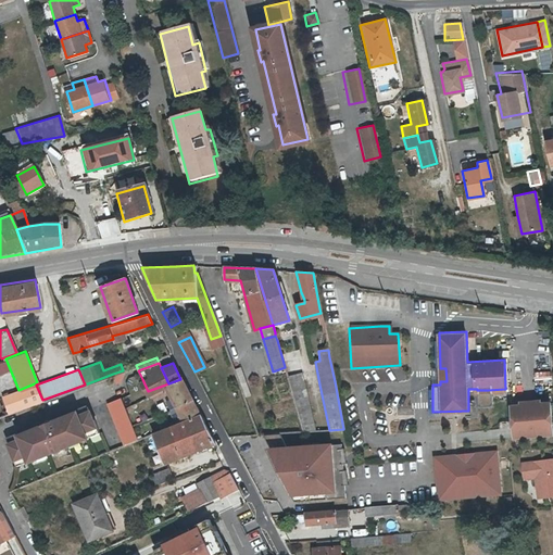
[(123,370),(113,374),(115,381),(121,379),(123,370)]
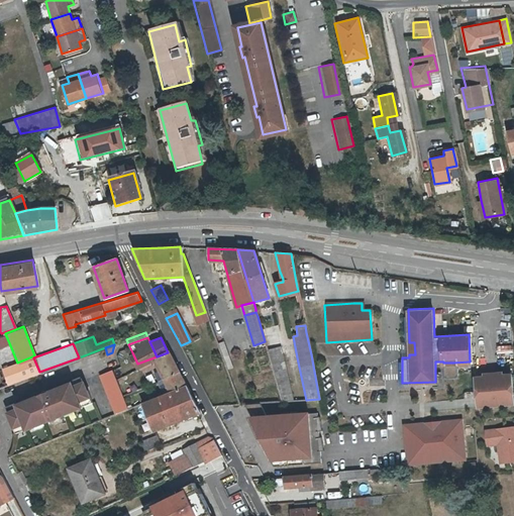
[(280,346),(268,350),(271,364),(282,401),(294,400),(284,362),(280,346)]
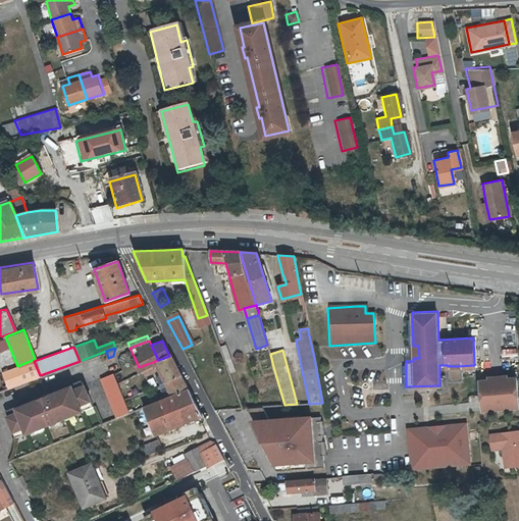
[(136,369),(139,367),(134,356),(131,357),(136,369)]
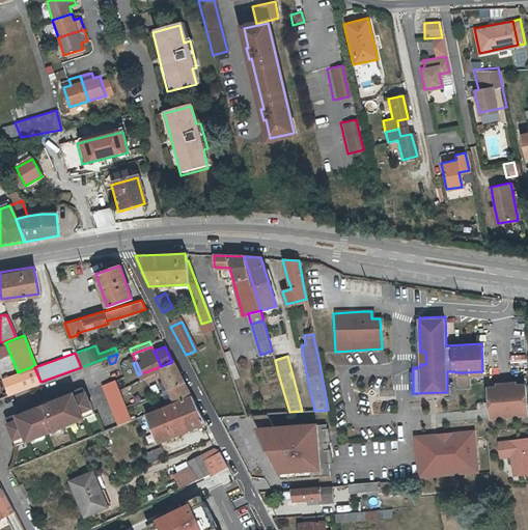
[(161,366),(171,387),(183,381),(172,362),(161,366)]
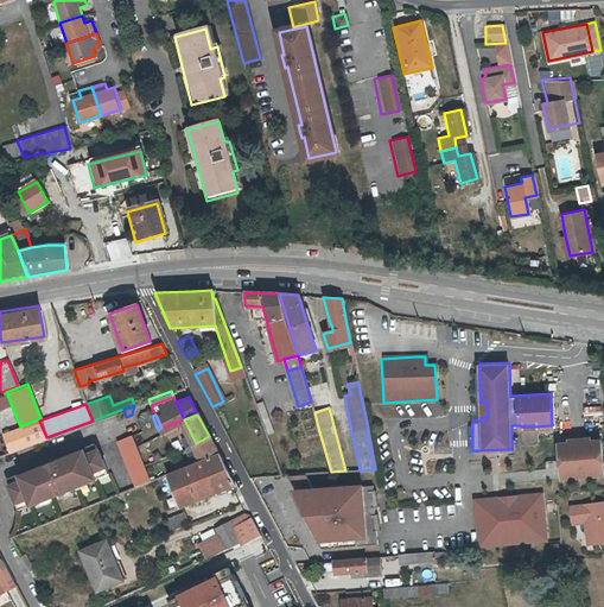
[(39,421),(1,434),(7,451),(45,438),(39,421)]
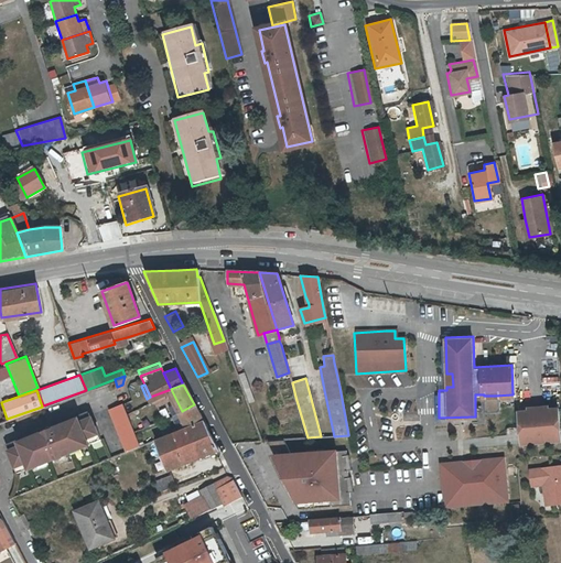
[(120,403),(107,409),(123,451),(137,445),(120,403)]
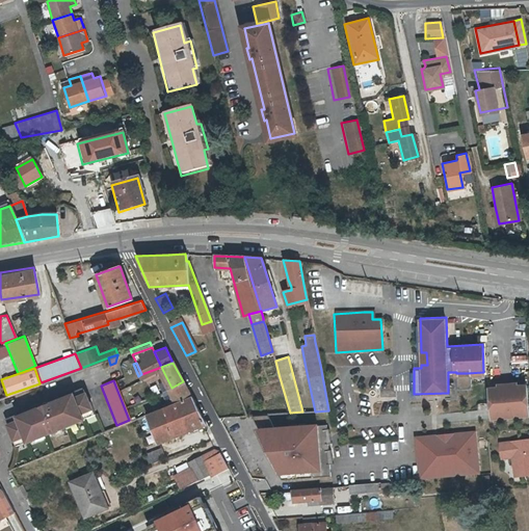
[(167,389),(173,403),(190,396),(183,381),(172,388),(167,389)]
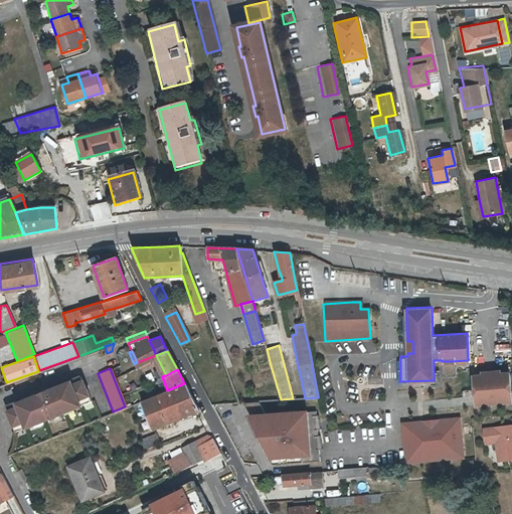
[(475,404),(511,402),(510,372),(501,373),(501,370),(483,371),(483,373),(474,374),(475,404)]
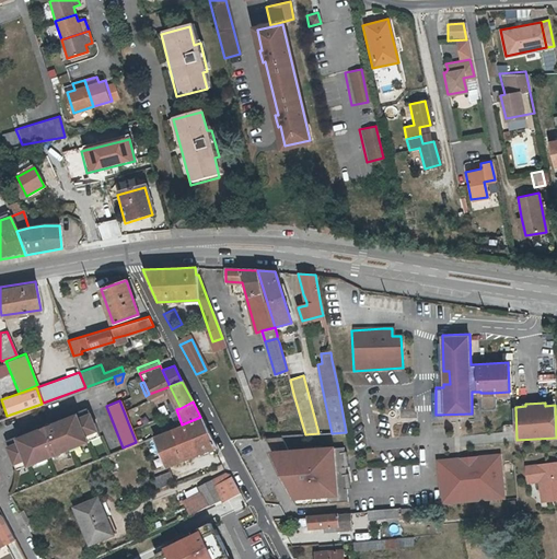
[(4,434),(8,444),(81,416),(90,438),(97,434),(92,420),(91,420),(86,407),(76,410),(76,412),(53,420),(49,420),(48,420),(47,420),(46,421),(45,424),(46,428),(42,429),(41,426),(38,424),(15,432),(14,431),(4,434)]
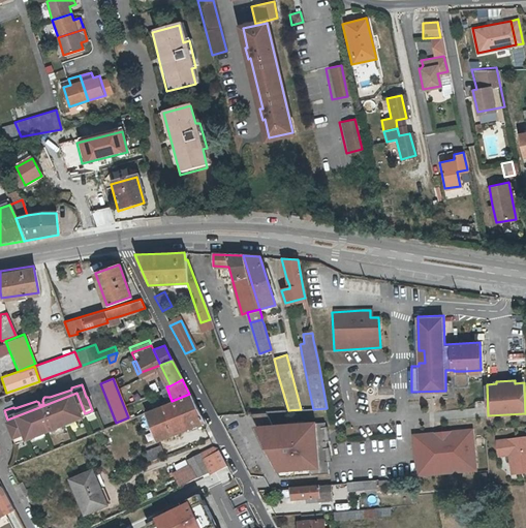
[(76,393),(7,420),(8,424),(7,425),(11,437),(22,434),(23,436),(30,433),(32,428),(38,426),(40,430),(64,422),(62,417),(69,415),(74,418),(81,416),(81,414),(85,413),(76,393)]
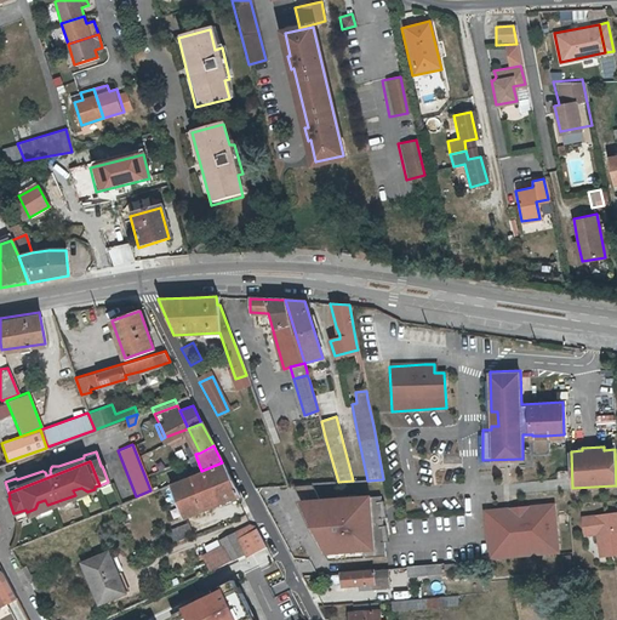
[(239,494),(222,462),(201,471),(170,484),(183,517),(239,494)]
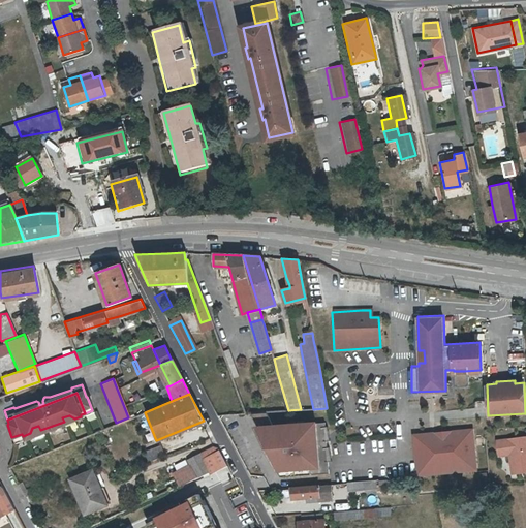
[(315,420),(252,425),(276,470),(319,467),(315,420)]
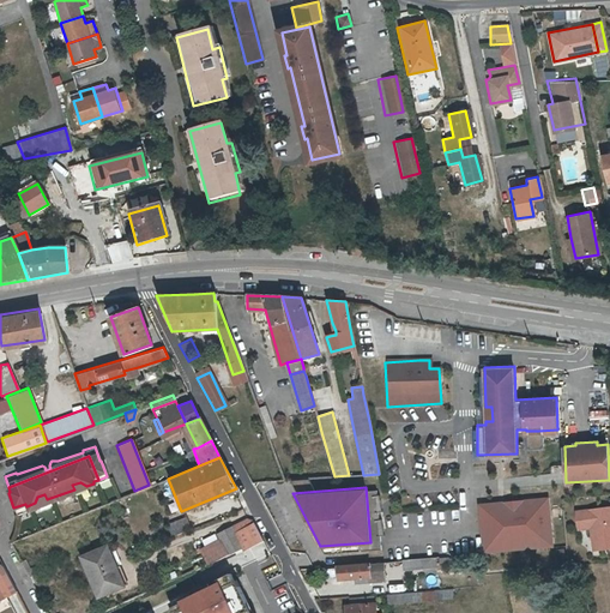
[(547,496),(476,503),(481,553),(551,546),(547,496)]
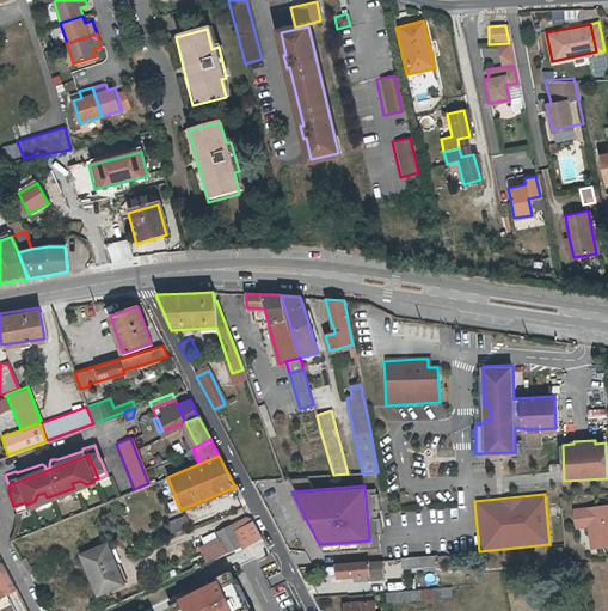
[(607,502),(572,507),(575,525),(589,524),(591,545),(607,543),(607,502)]
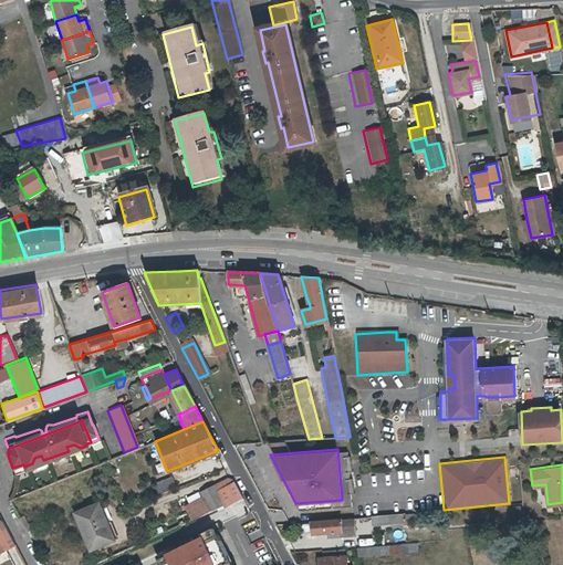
[(153,481),(157,492),(174,485),(169,474),(153,481)]
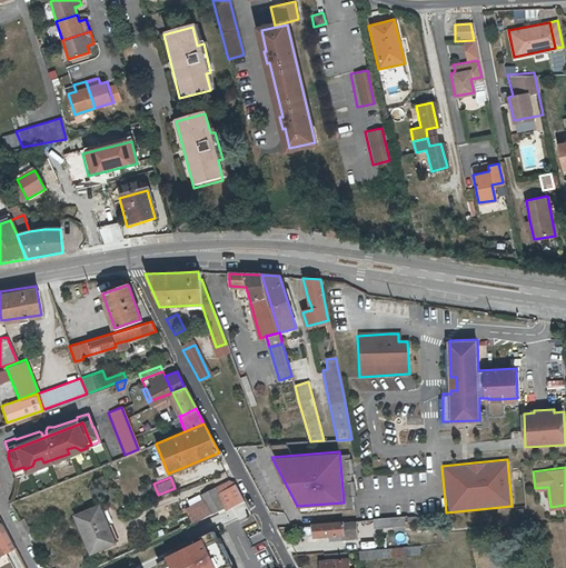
[(228,478),(214,485),(217,491),(235,484),(232,480),(228,478)]
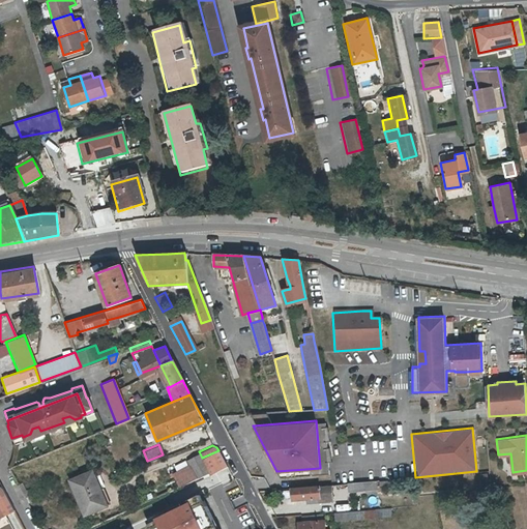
[(202,458),(209,472),(226,464),(218,450),(202,458)]
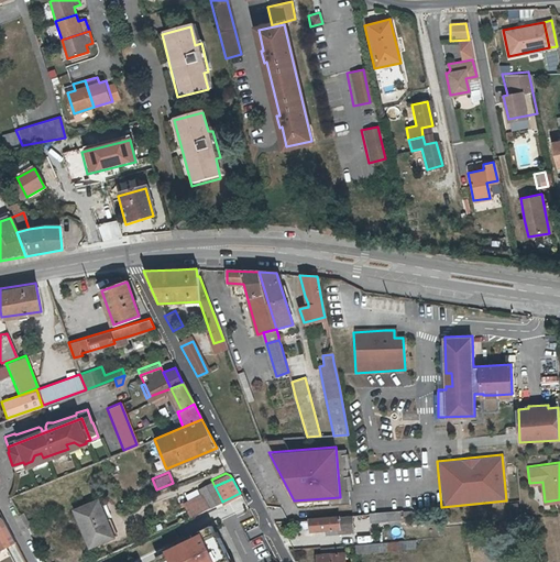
[(207,508),(222,502),(215,486),(211,480),(197,485),(199,491),(207,508)]
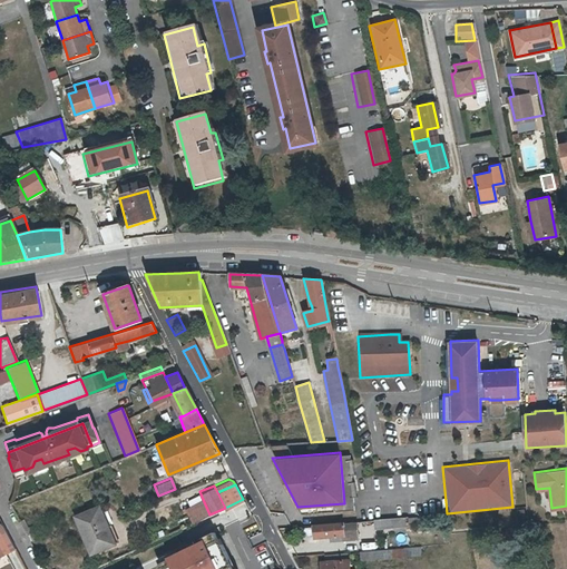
[(209,514),(202,497),(183,506),(191,522),(203,517),(209,514)]
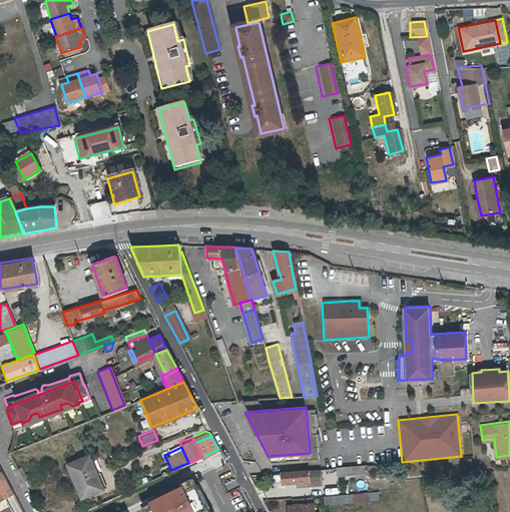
[(87,455),(83,457),(90,472),(94,472),(87,455)]
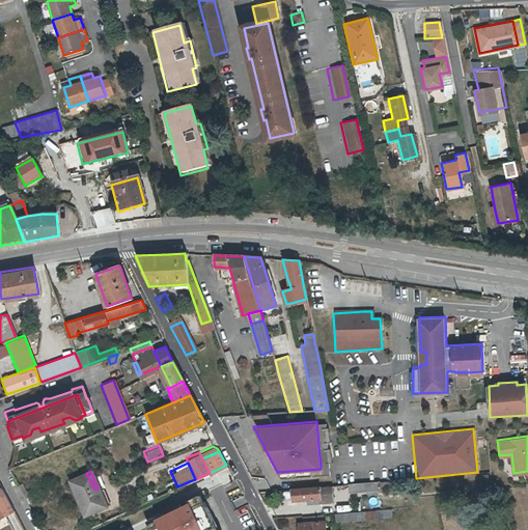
[(105,506),(98,489),(93,489),(86,473),(70,480),(84,514),(105,506)]
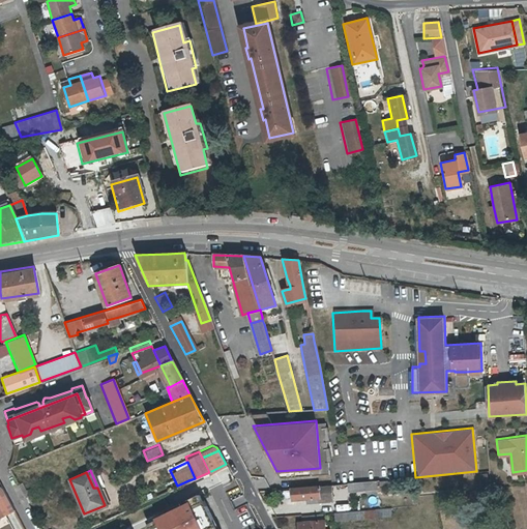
[(377,487),(376,479),(348,482),(348,490),(377,487)]
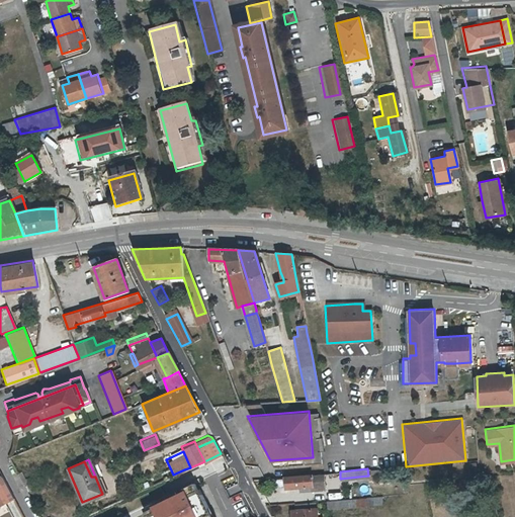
[(312,474),(283,477),(284,488),(310,486),(310,491),(325,489),(323,472),(312,474)]
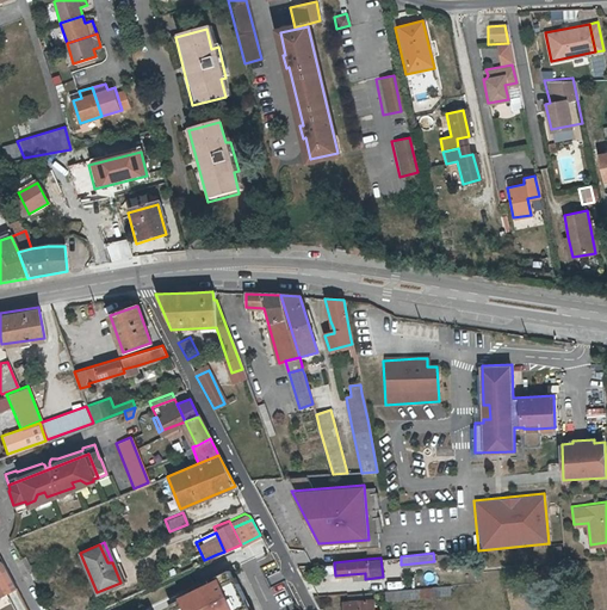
[(0,592),(13,585),(0,561),(0,592)]
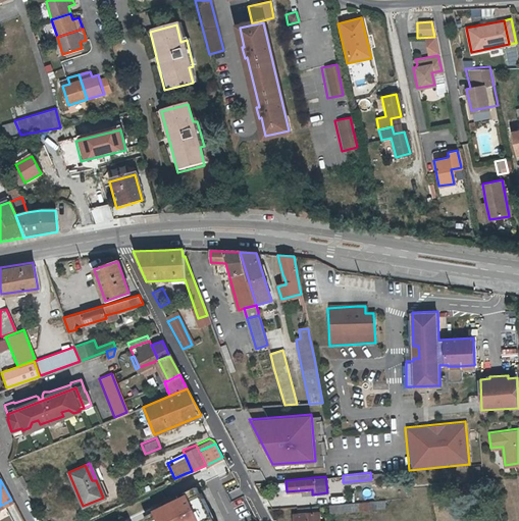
[(145,504),(152,520),(199,520),(208,517),(193,482),(145,504)]
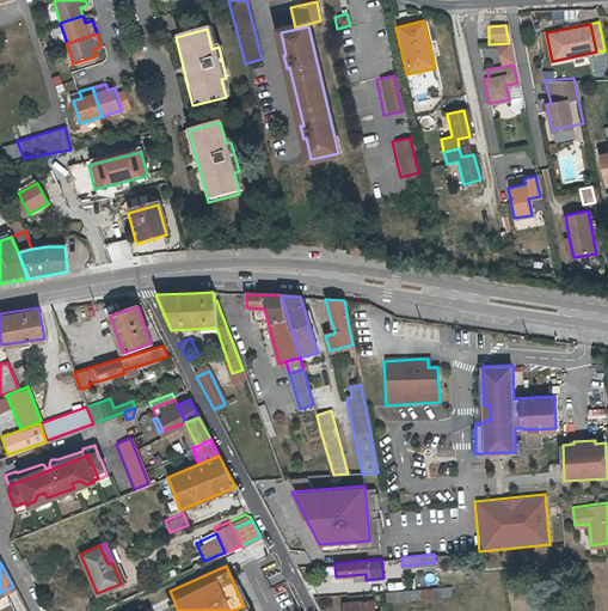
[(449,586),(382,592),(384,603),(450,598),(449,586)]
